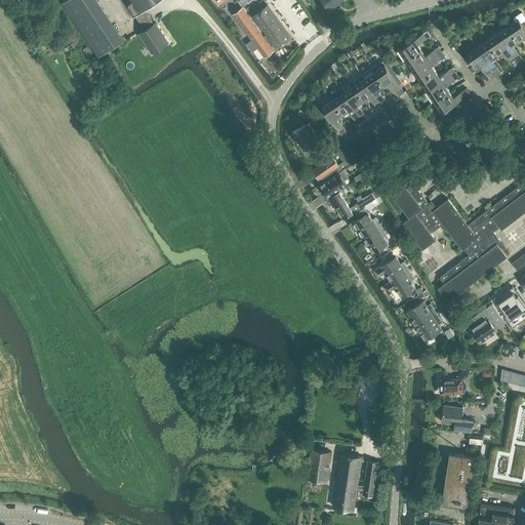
[(67,0),(63,3),(82,31),(99,57),(111,50),(125,40),(98,0),(67,0)]
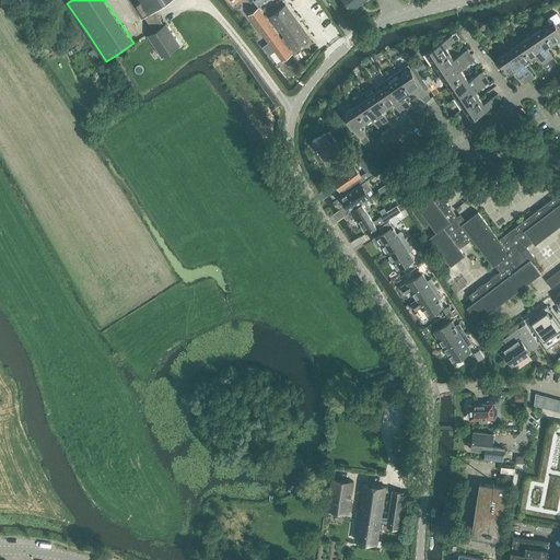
[(150,36),(161,53),(163,56),(181,45),(167,24),(165,25),(155,11),(171,0),(130,0),(143,19),(146,16),(155,32),(150,36)]
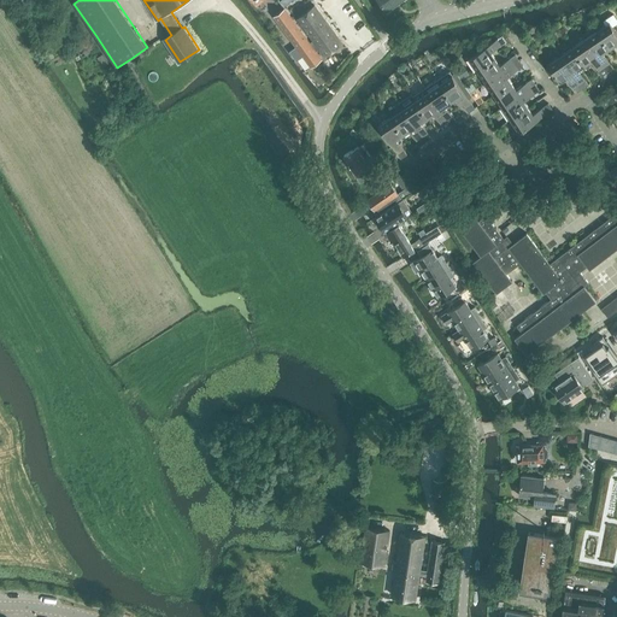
[(285,9),(274,16),(297,46),(291,51),(297,60),(303,56),(310,66),(321,58),(316,52),(319,50),(324,56),(341,43),(315,5),(297,18),(312,40),(310,42),(285,9)]
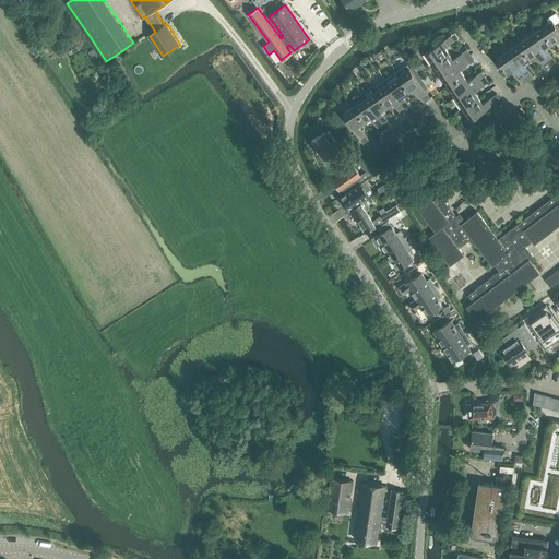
[(549,22),(542,26),(552,43),(558,39),(558,28),(555,23),(558,20),(558,18),(556,12),(546,19),(549,22)]
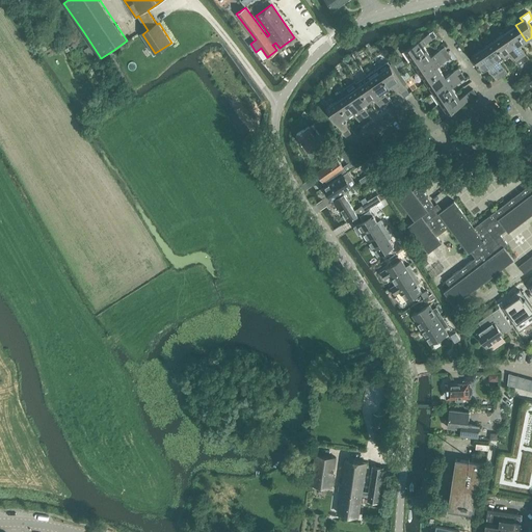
[(515,25),(504,32),(524,61),(529,57),(524,50),(521,45),(526,41),(515,25)]
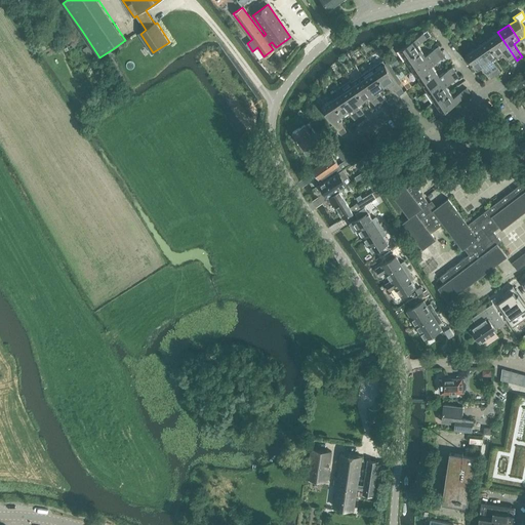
[(401,49),(407,58),(421,48),(418,43),(432,34),(428,29),(400,47),(401,49)]
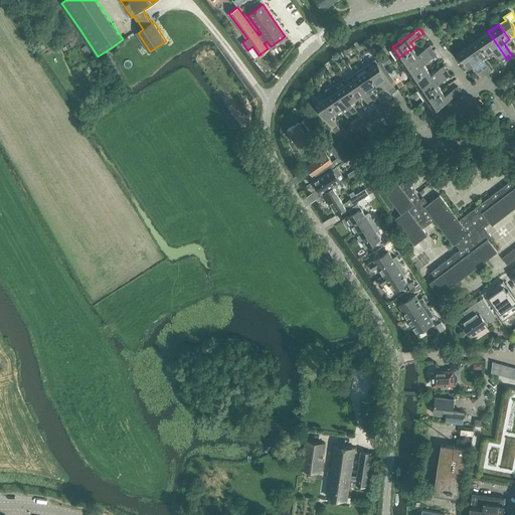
[(488,31),(478,38),(488,53),(494,50),(502,62),(507,59),(488,31)]
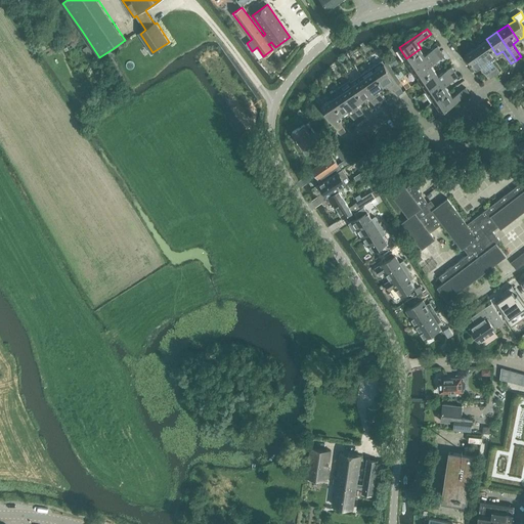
[(486,39),(476,46),(494,75),(499,71),(491,57),(496,54),(486,39)]
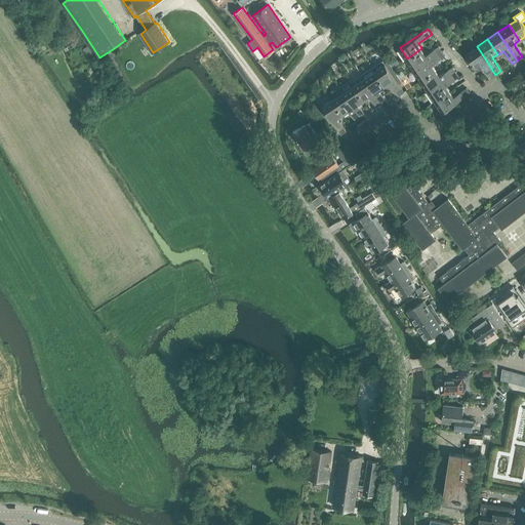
[(88,45),(83,48),(88,56),(93,53),(88,45)]
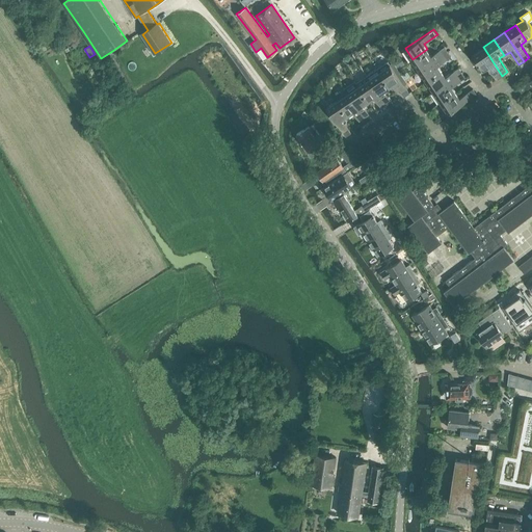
[(413,59),(420,70),(448,51),(448,50),(445,46),(431,55),(427,49),(413,59)]
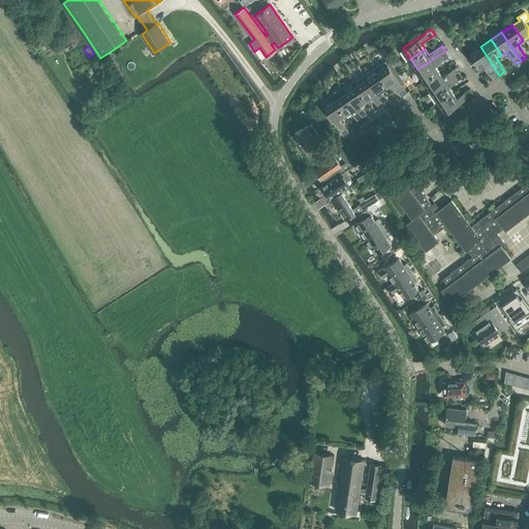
[(499,75),(480,47),(474,50),(469,54),(480,69),(487,65),(495,78),(499,75)]
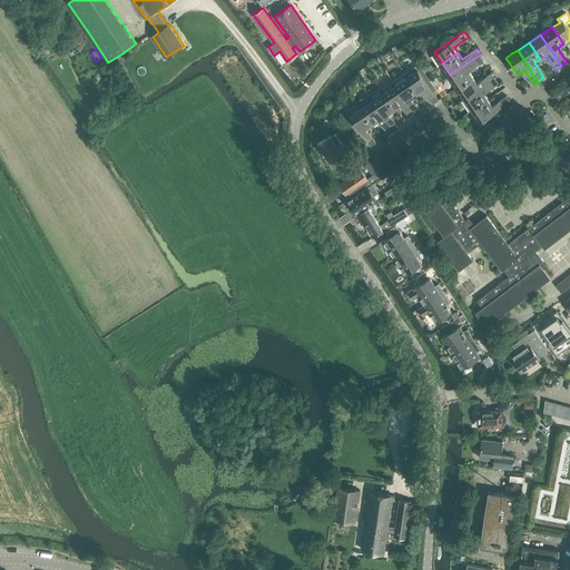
[(450,75),(458,86),(473,76),(469,69),(483,60),(480,55),(450,75)]
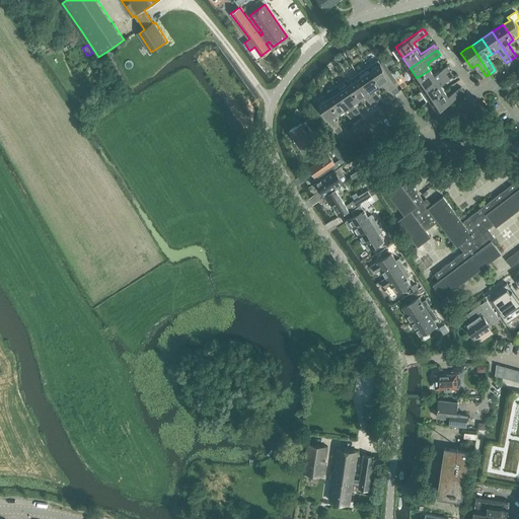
[(389,55),(383,59),(388,65),(393,62),(389,55)]
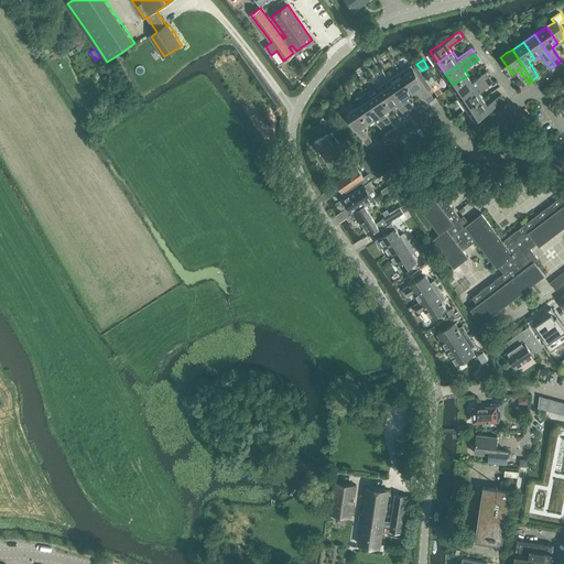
[(413,68),(402,76),(413,91),(419,88),(429,102),(434,98),(413,68)]
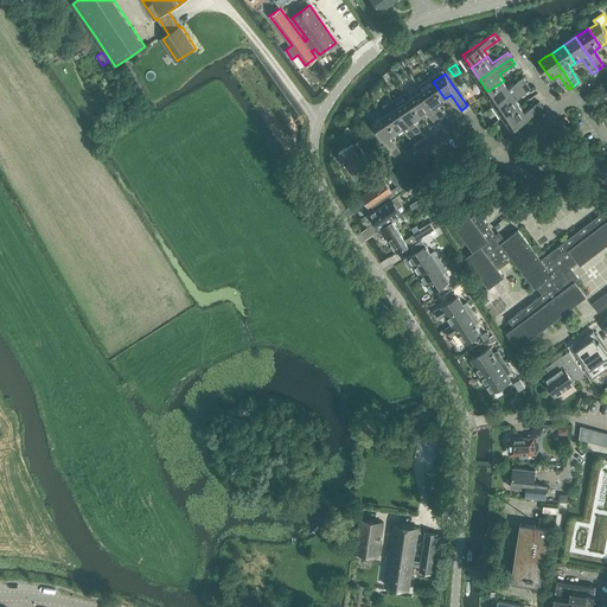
[(487,91),(496,104),(526,82),(523,76),(508,87),(504,81),(487,91)]
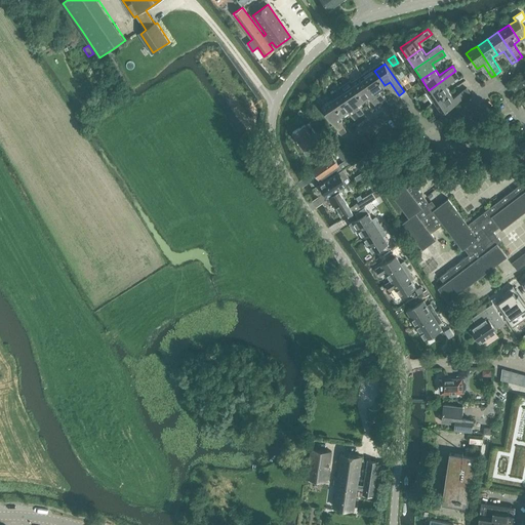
[(384,106),(388,103),(379,89),(385,85),(374,71),(372,68),(362,74),(362,75),(384,106)]
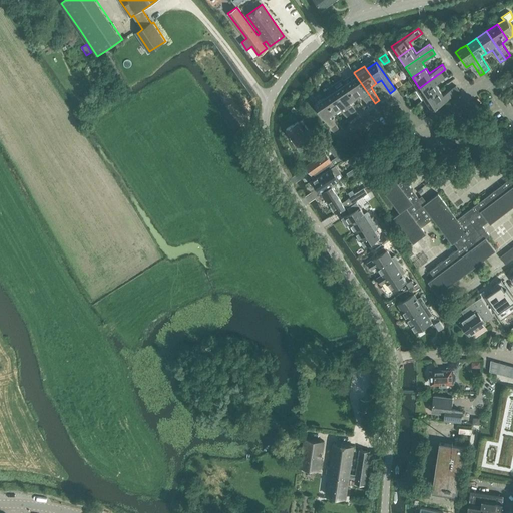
[(419,88),(425,98),(439,88),(436,83),(449,74),(445,69),(419,88)]
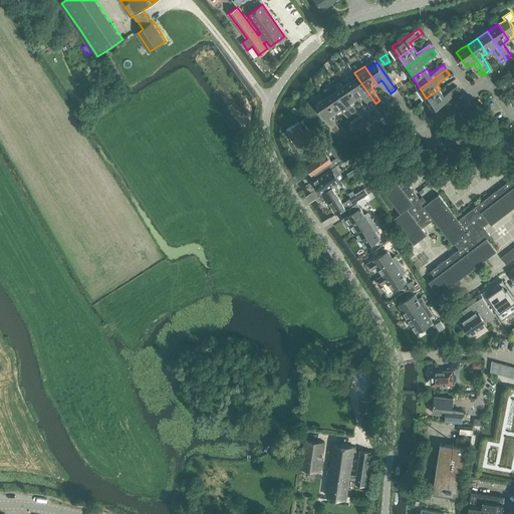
[(356,97),(361,94),(369,106),(375,103),(354,73),(344,80),(346,82),(356,97)]
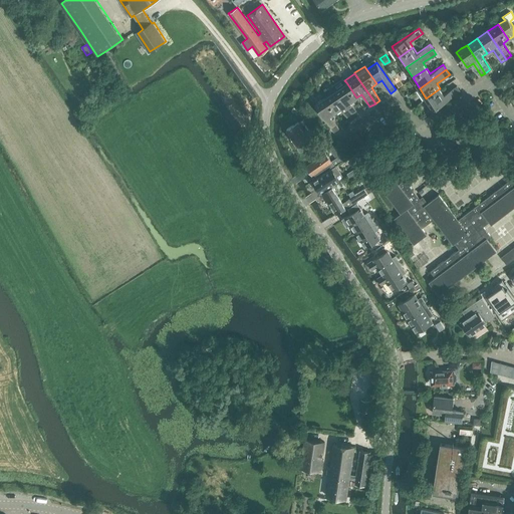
[(513,81),(513,74),(501,83),(504,88),(513,81)]
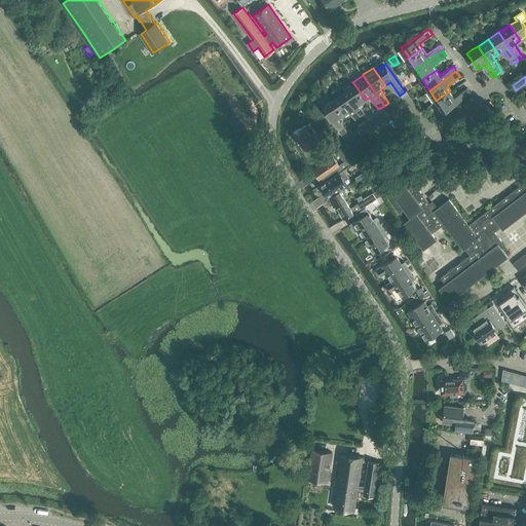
[(354,84),(344,91),(363,120),(368,117),(359,104),(365,100),(354,84)]
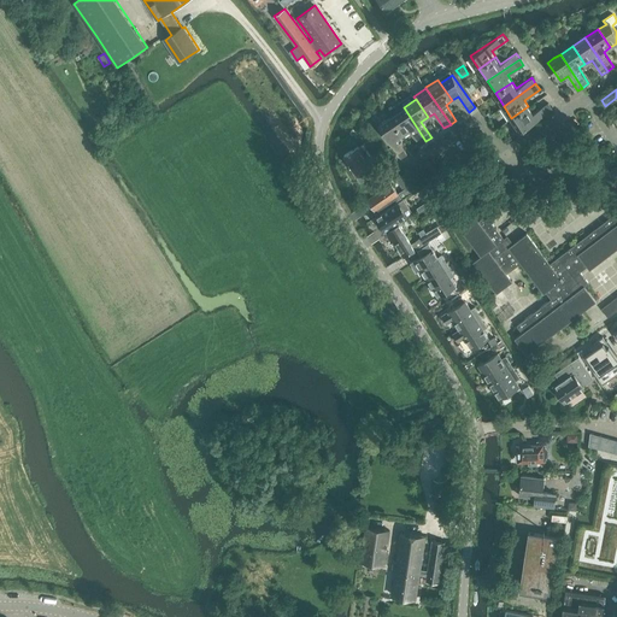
[(528,106),(511,118),(519,130),(552,109),(548,103),(533,112),(528,106)]
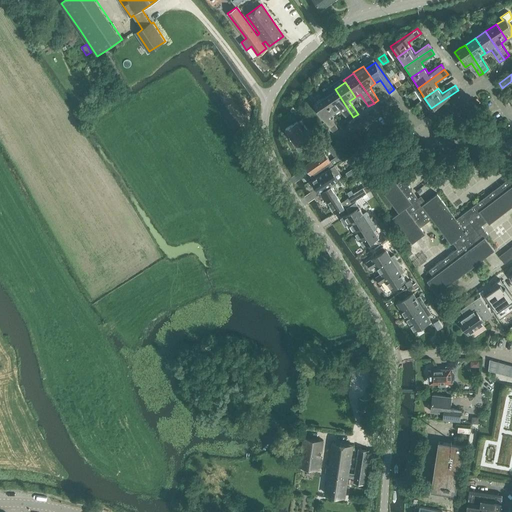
[(335,89),(325,96),(335,111),(340,107),(348,120),(353,117),(335,89)]
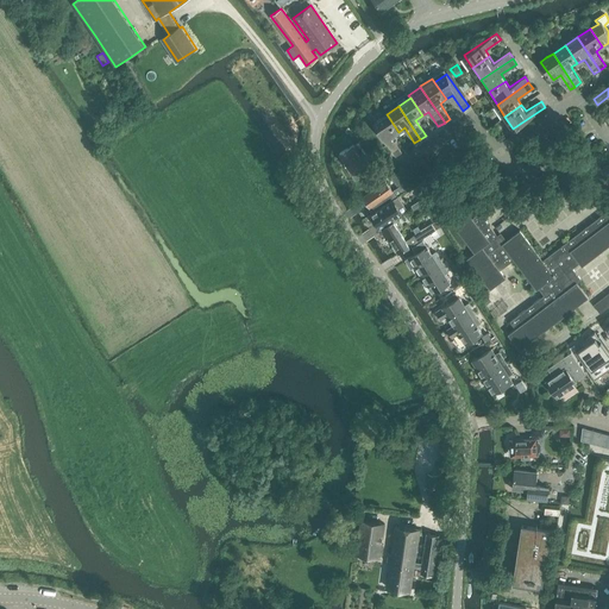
[(399,132),(387,114),(374,123),(396,156),(402,151),(391,137),(399,132)]
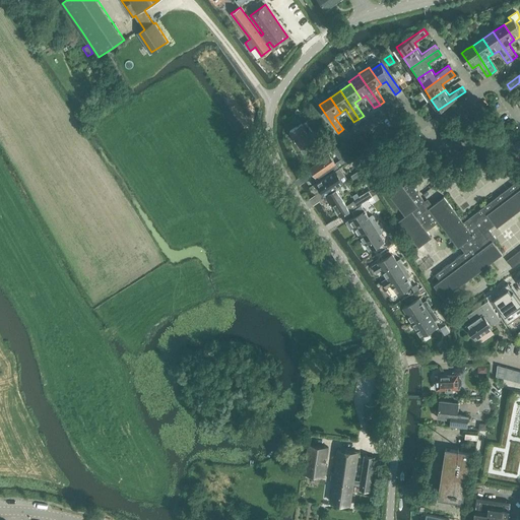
[(289,130),(304,152),(310,148),(316,145),(309,135),(313,133),(306,122),(302,124),(302,123),(289,130)]
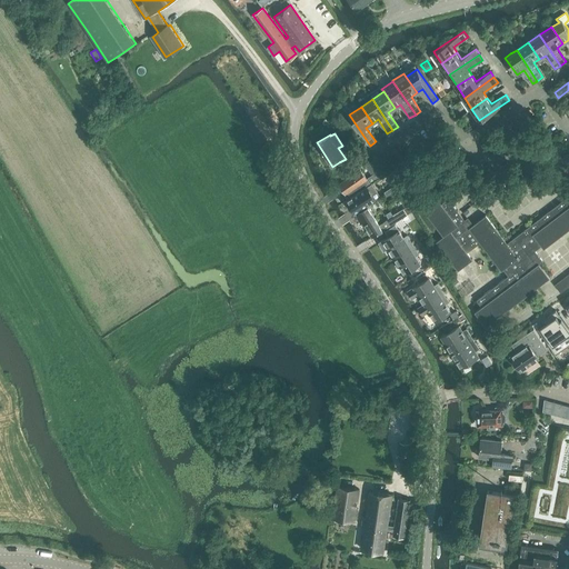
[(366,165),(371,175),(375,179),(383,173),(373,159),(369,152),(367,155),(371,161),(366,165)]
